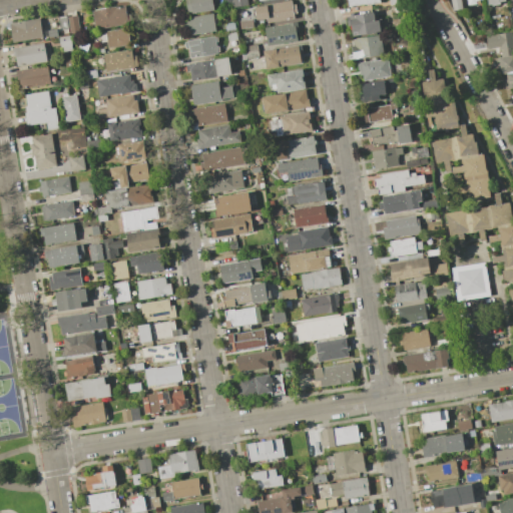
[(211,0),(214,10),(192,14),(191,12),(187,13),(185,0),(211,0)]
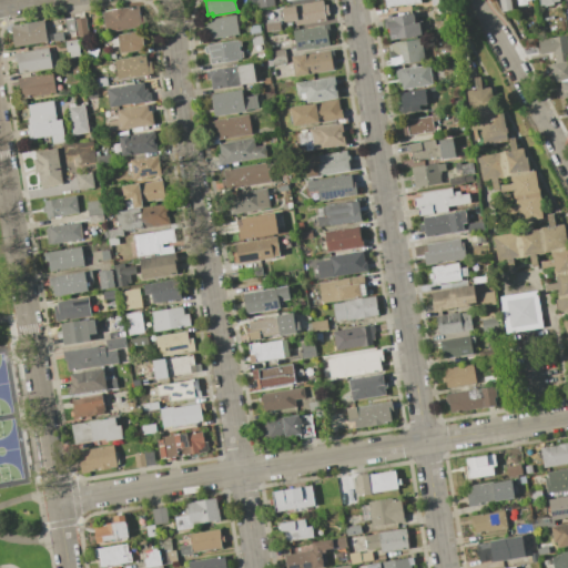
[(274,0),(275,6),(250,10),(247,0),(274,0)]
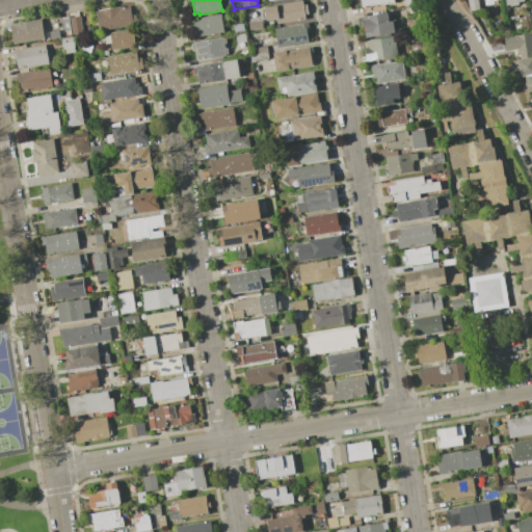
[(301,0),(302,5),(307,4),(308,14),(303,15),(304,20),(277,24),(276,19),(266,21),(264,7),(276,5),(276,4),(301,0)]
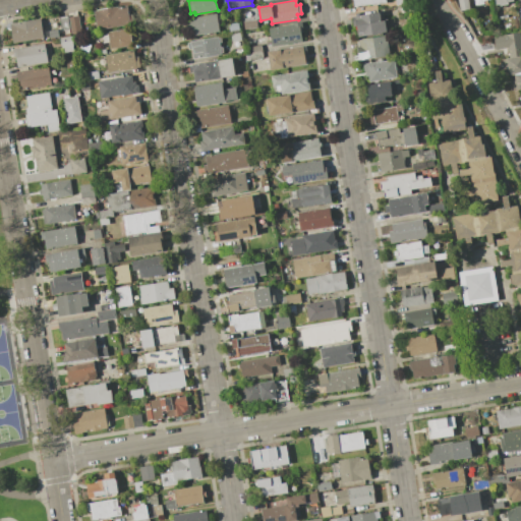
[(386,0),(387,3),(353,9),(351,0),(386,0)]
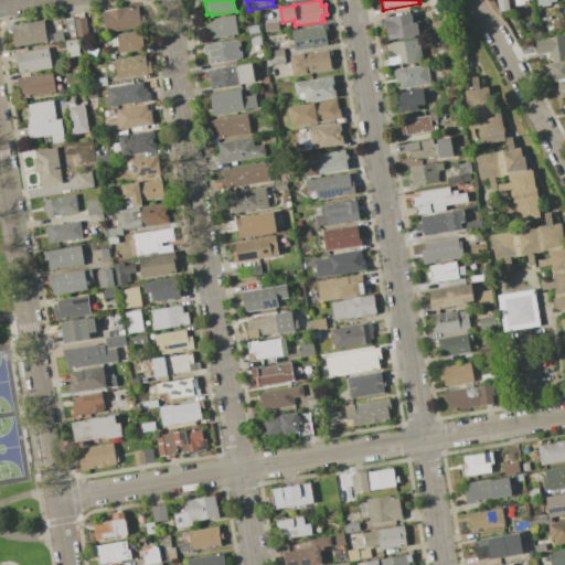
[(508,0),(510,10),(499,12),(492,0),(508,0)]
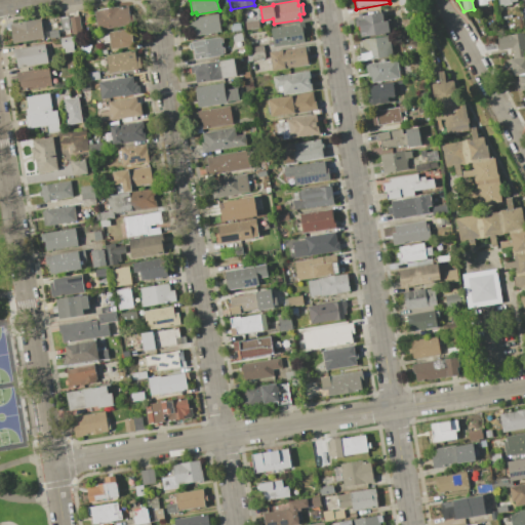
[(135,25),(98,31),(95,11),(128,6),(129,15),(133,14),(135,25)]
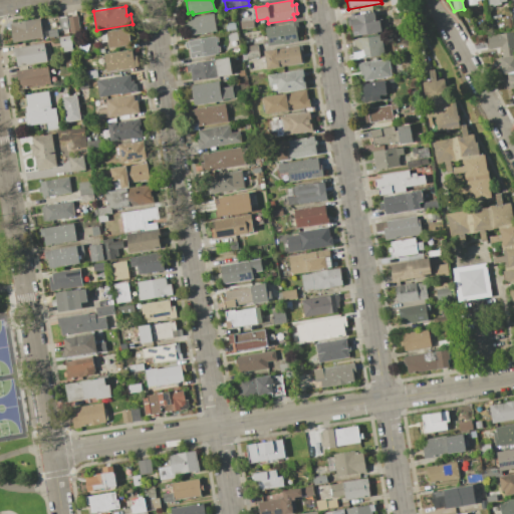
[(381,32),(353,37),(350,16),(374,12),(375,20),(379,19),(381,32)]
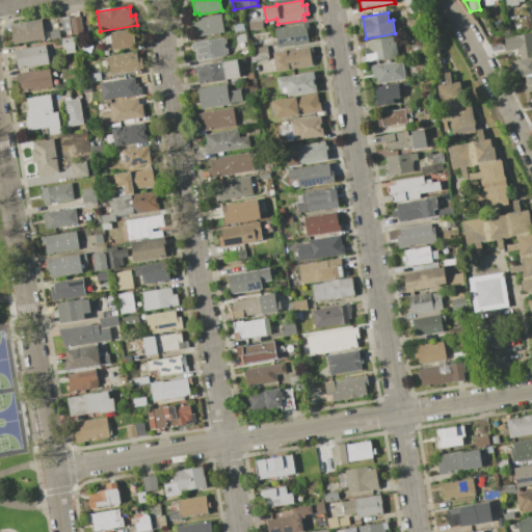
[(71,16),(84,14),(86,28),(73,31),(71,16)]
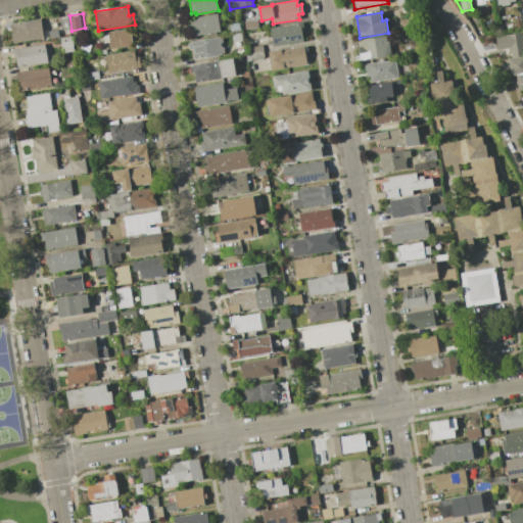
[(220,32),(192,37),(190,26),(187,26),(186,19),(190,19),(189,18),(218,14),(220,32)]
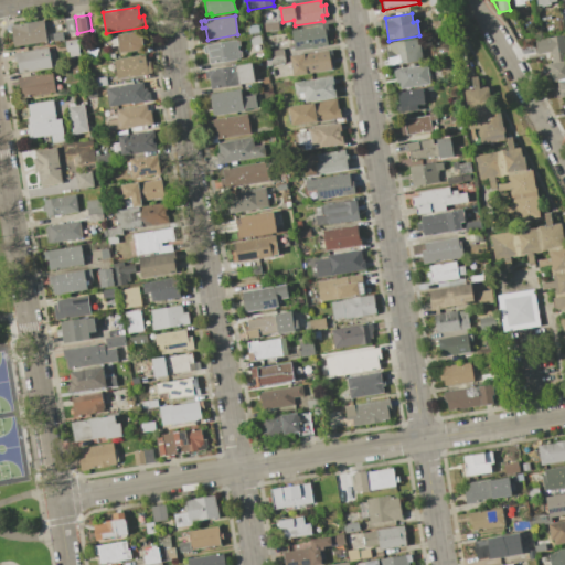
[(48,42),(14,48),(11,27),(43,21),(48,42)]
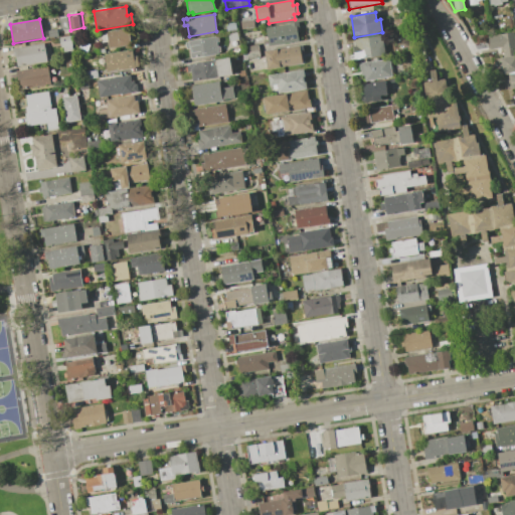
[(252,19),(253,27),(241,29),(240,21),(252,19)]
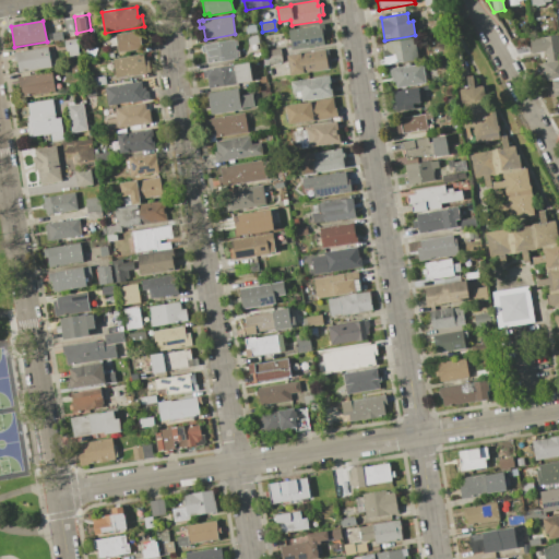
[(323,24),(324,35),(322,35),(323,46),(292,50),(288,31),(314,26),(314,25),(323,24)]
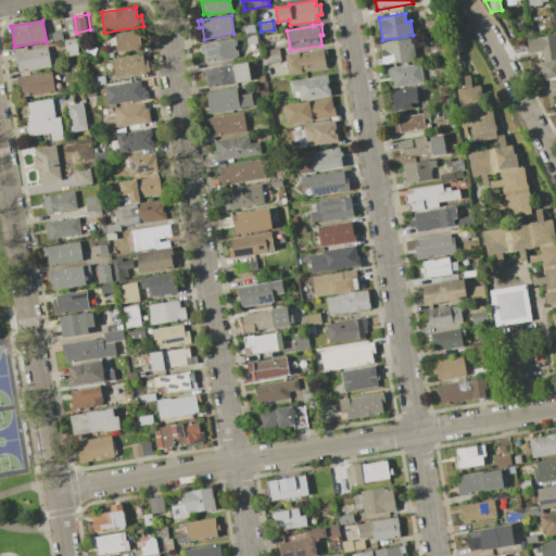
[(255,25),(256,32),(244,34),(243,26),(255,25)]
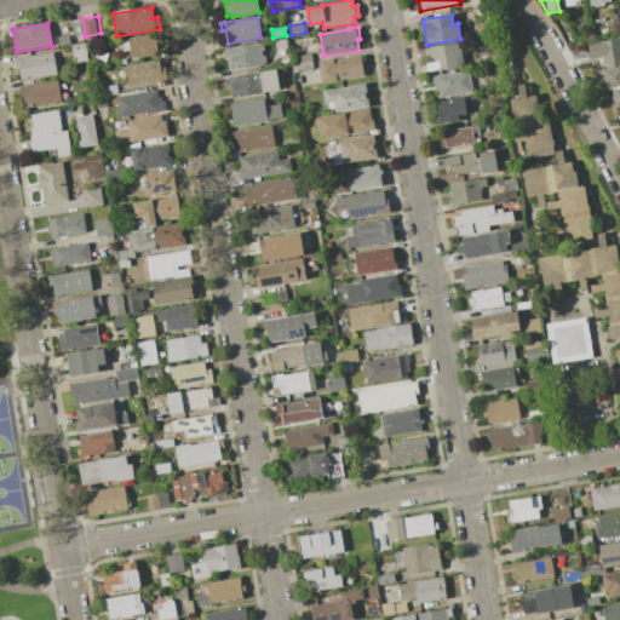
[(158,55),(131,58),(130,50),(122,51),(120,40),(155,34),(158,55)]
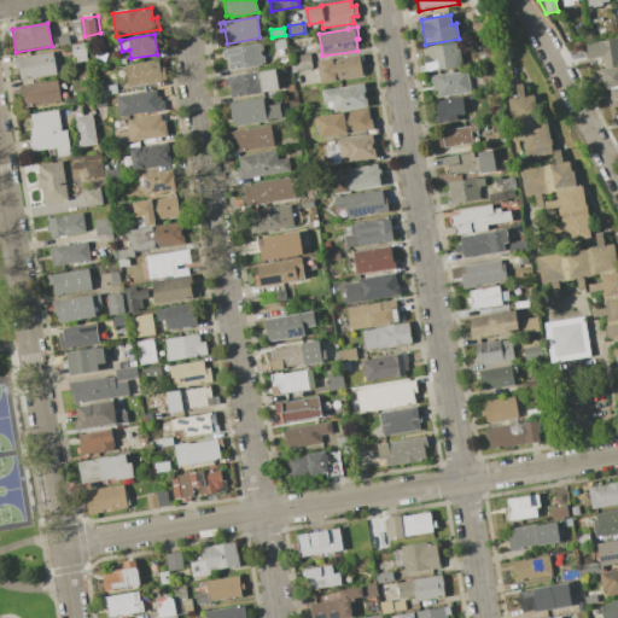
[(58,36),(69,35),(70,45),(59,46),(58,36)]
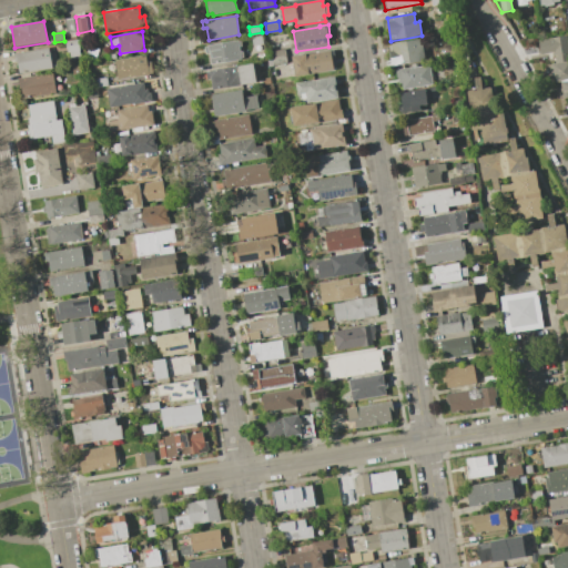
[(262,36),(263,44),(253,46),(252,37),(262,36)]
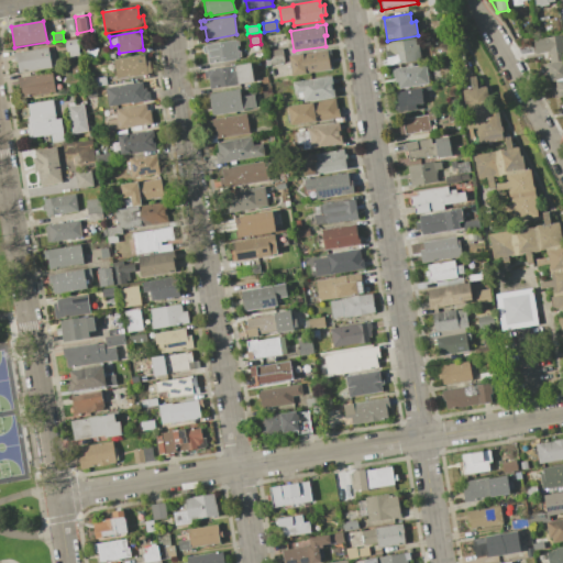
[(562,61),(549,64),(547,53),(536,54),(533,40),(562,35),(562,41),(562,47),(562,54),(562,61)]
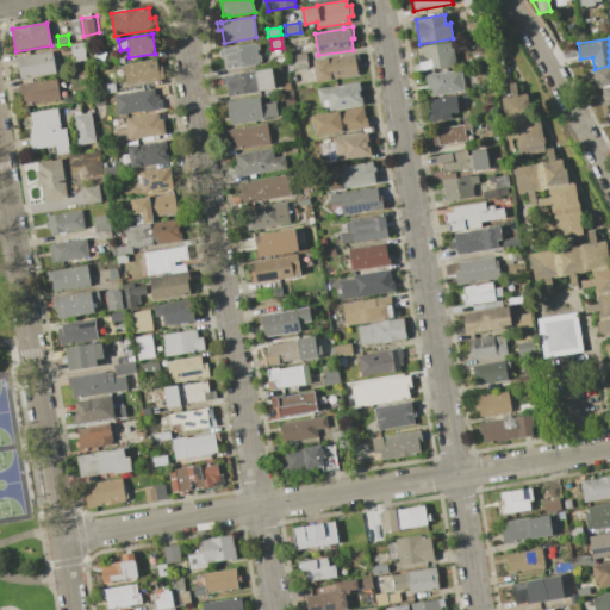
[(70,44),(83,42),(86,61),(74,63),(70,44)]
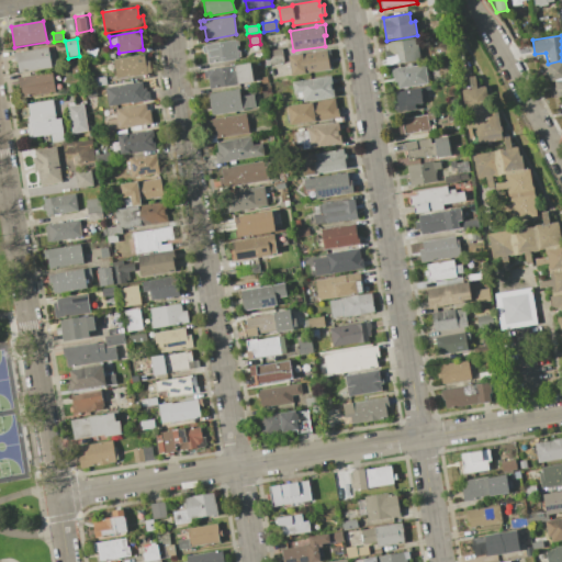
[(418,38),(422,60),(386,66),(384,51),(388,51),(386,43),(418,38)]
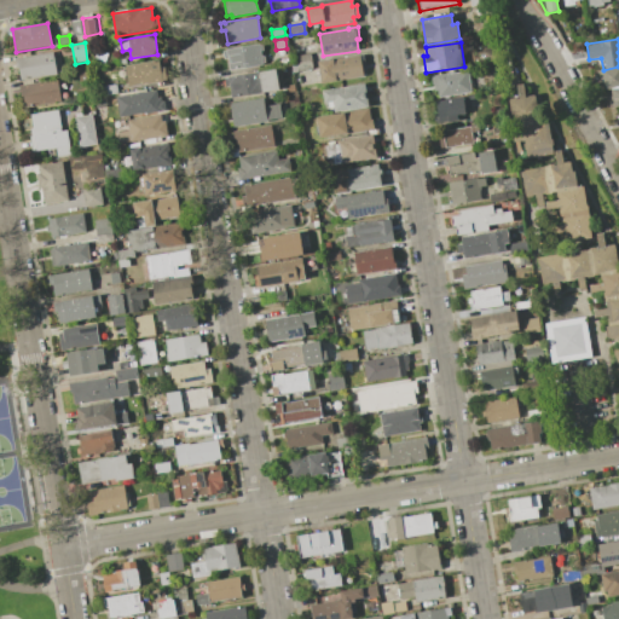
[(226,50),(260,44),(260,45),(262,45),(264,51),(261,52),(261,57),(264,56),(265,63),(262,63),(262,65),(230,71),(226,50)]
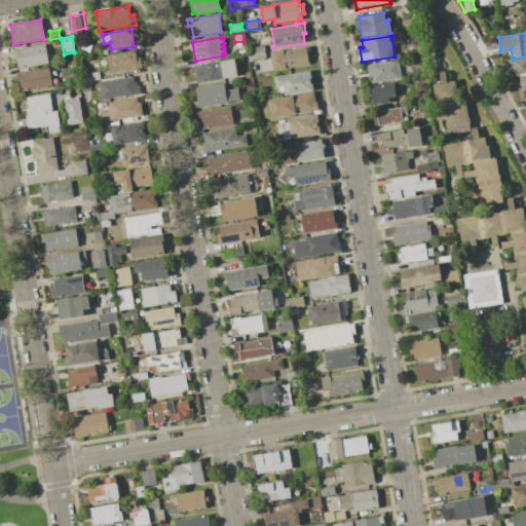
[(48,64),(17,69),(15,58),(13,59),(12,49),(45,44),(48,64)]
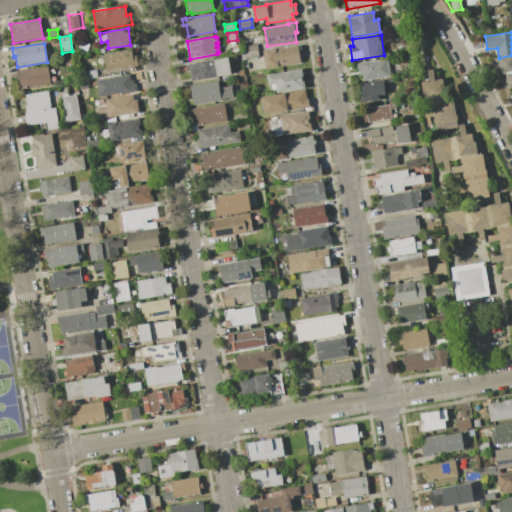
[(256,44),(258,57),(245,59),(243,46),(256,44)]
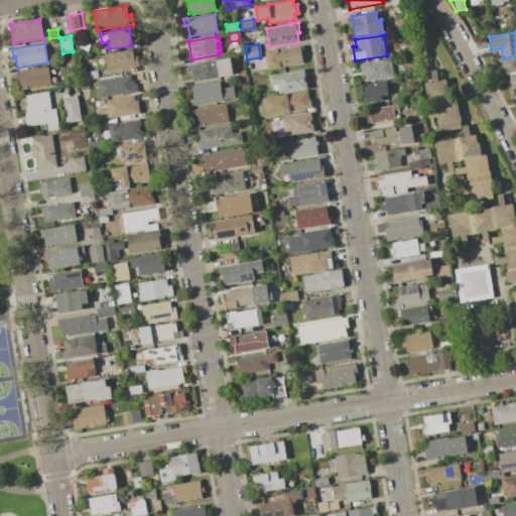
[(265,51),(302,45),(303,54),(300,54),(302,63),(268,69),(265,51)]
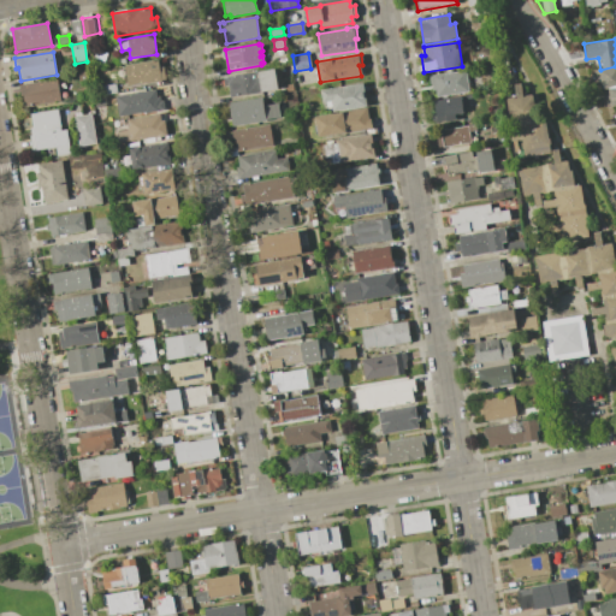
[(128,87),(124,65),(158,60),(159,67),(166,66),(169,80),(128,87)]
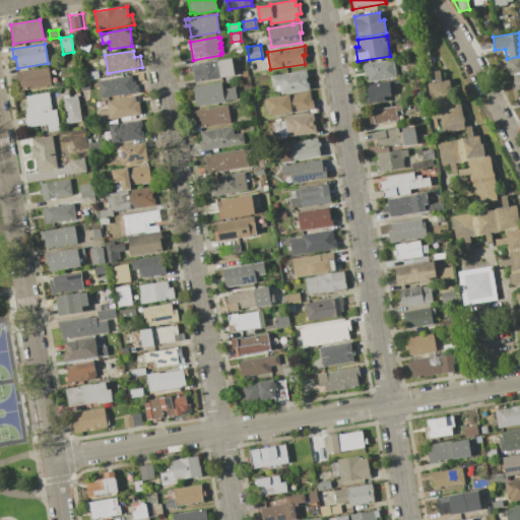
[(519,73),(513,75),(508,76),(505,59),(507,59),(519,56),(519,73)]
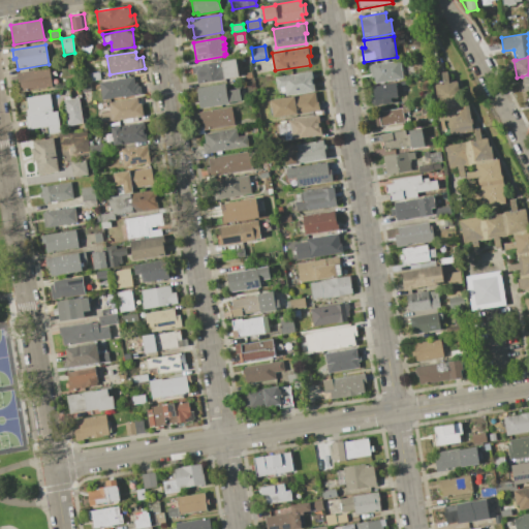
[(236,59),(239,76),(197,84),(194,66),(236,59)]
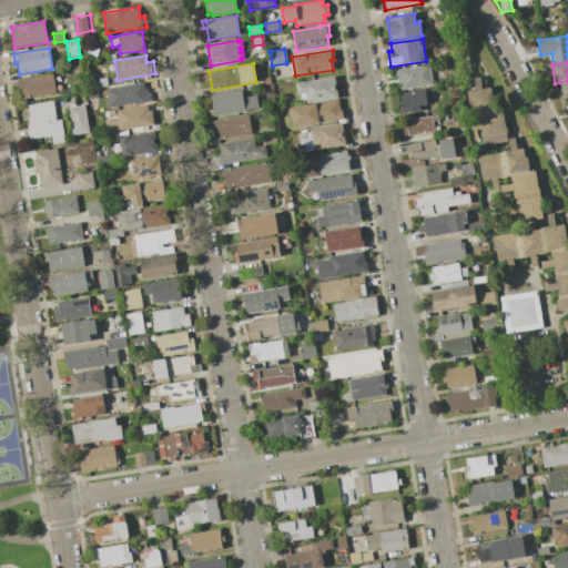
[(70,67),(80,64),(81,74),(72,75),(70,67)]
